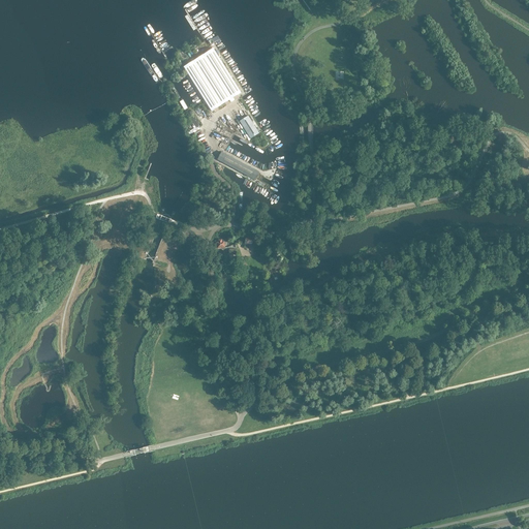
[(184,68),(211,112),(241,93),(213,50),(184,68)]
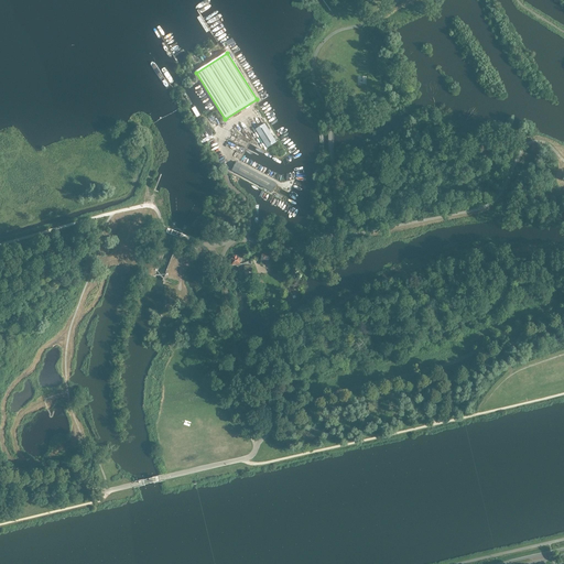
[(162,87),(167,84),(159,71),(155,69),(154,73),(162,87)]
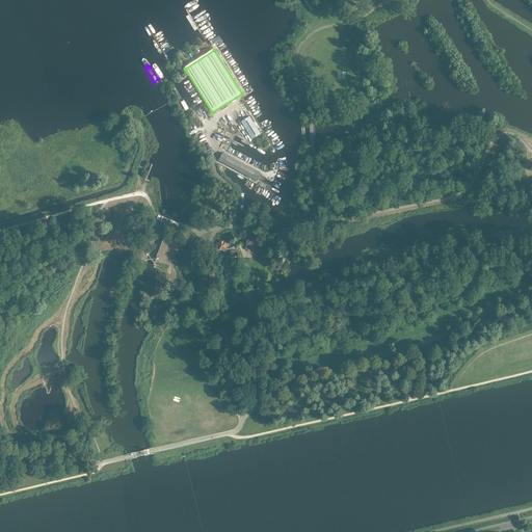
[(242,121),(251,139),(261,134),(251,115),(242,121)]
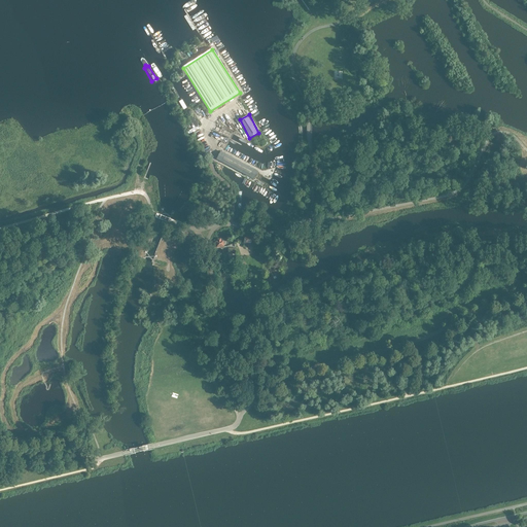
[(198,126),(191,115),(187,118),(194,129),(198,126)]
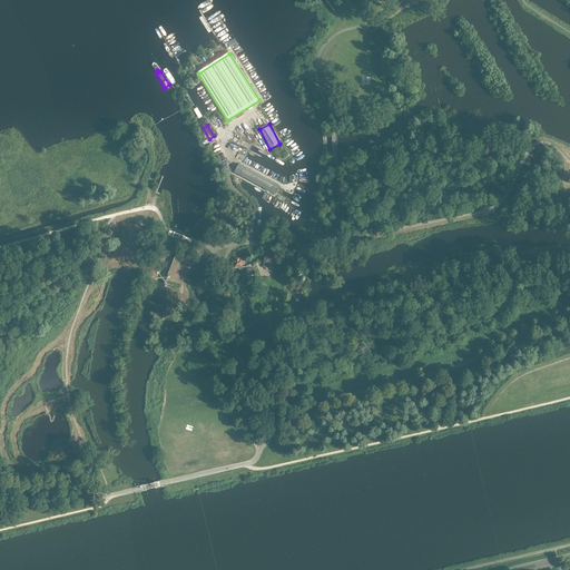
[(279,186),(239,164),(235,173),(275,194),(279,186)]
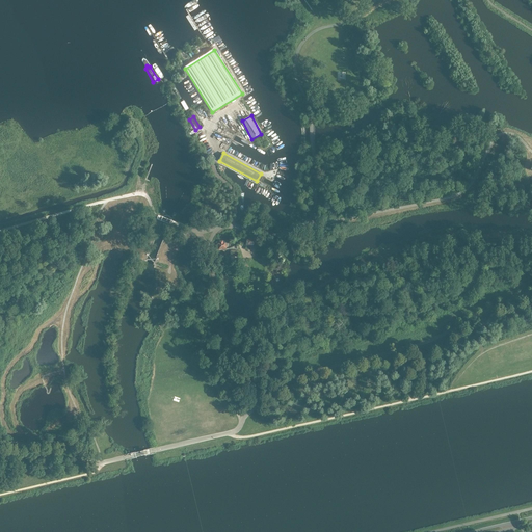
[(254,247),(255,239),(247,238),(246,245),(248,246),(247,249),(250,250),(251,246),(254,247)]
